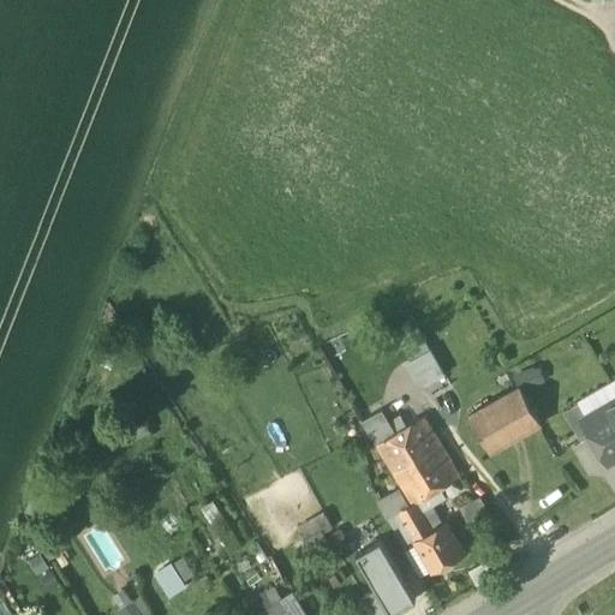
[(412,359),(429,351),(422,338),(405,346),(412,359)]
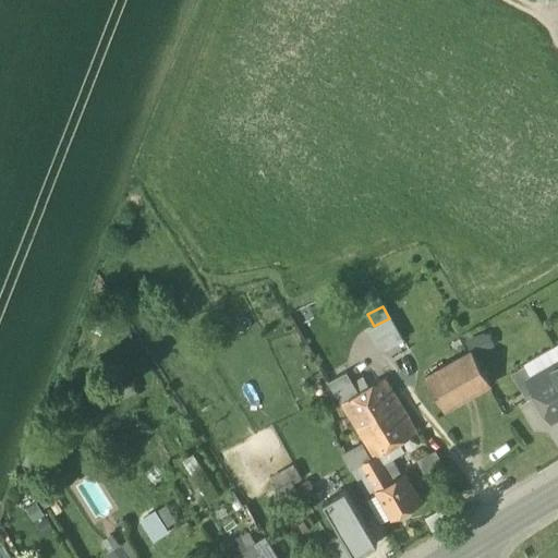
[(380,354),(403,342),(389,318),(374,326),(367,330),(380,354)]
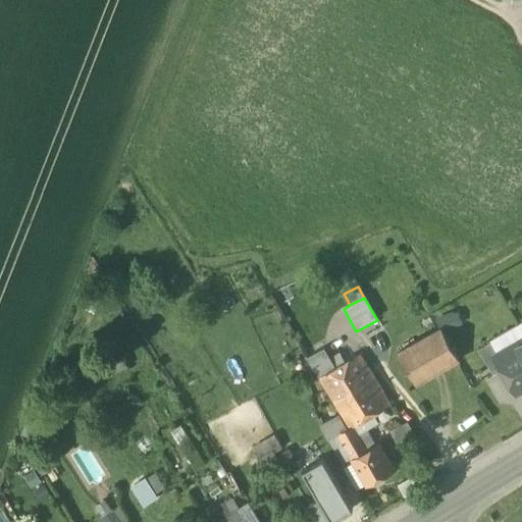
[(489,340),(490,342),(499,354),(521,340),(521,333),(516,324),(489,340)]
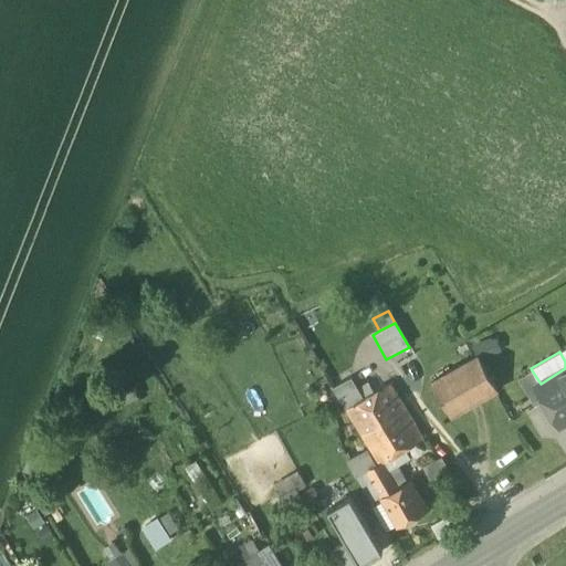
[(432,383),(450,416),(498,390),(480,357),(432,383)]
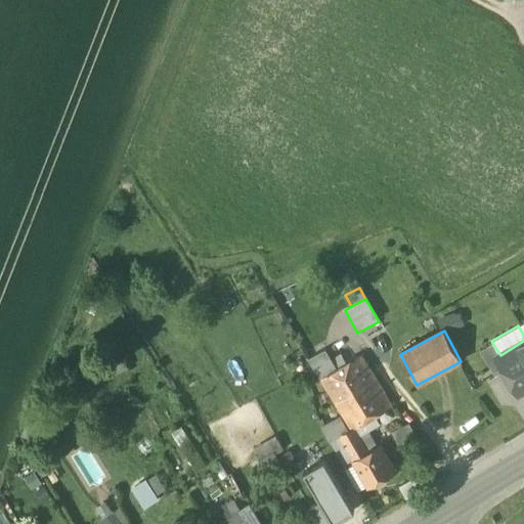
[(334,372),(321,347),(319,343),(316,337),(303,344),(320,380),(334,372)]
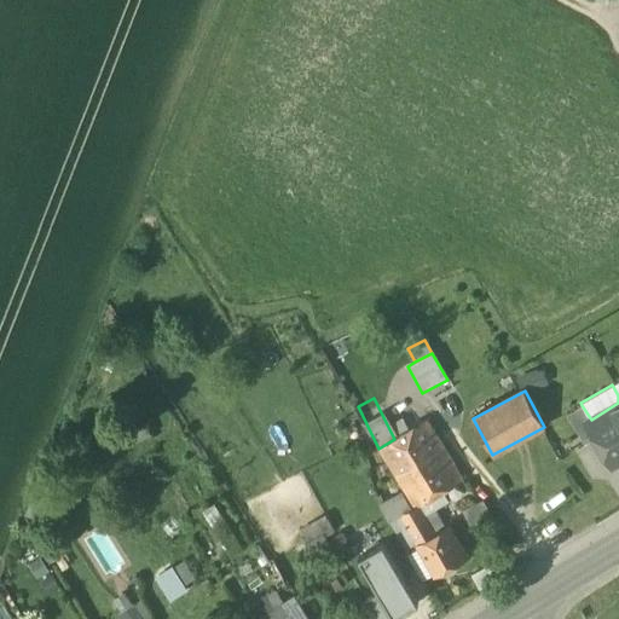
[(613,463),(618,460),(618,403),(591,420),(589,421),(597,437),(613,463)]
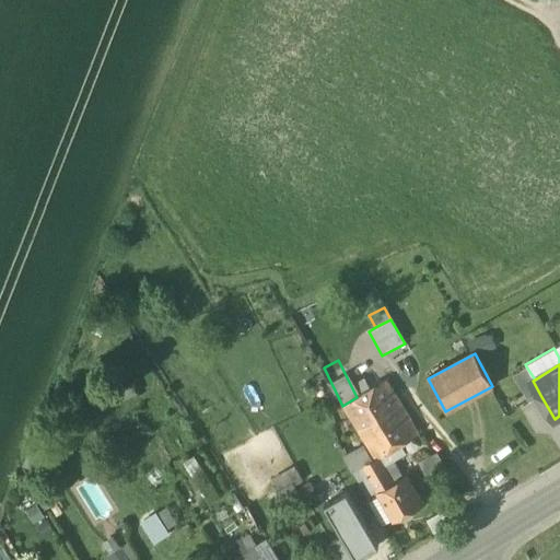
[(513,374),(528,401),(540,395),(533,381),(535,380),(526,366),(513,374)]
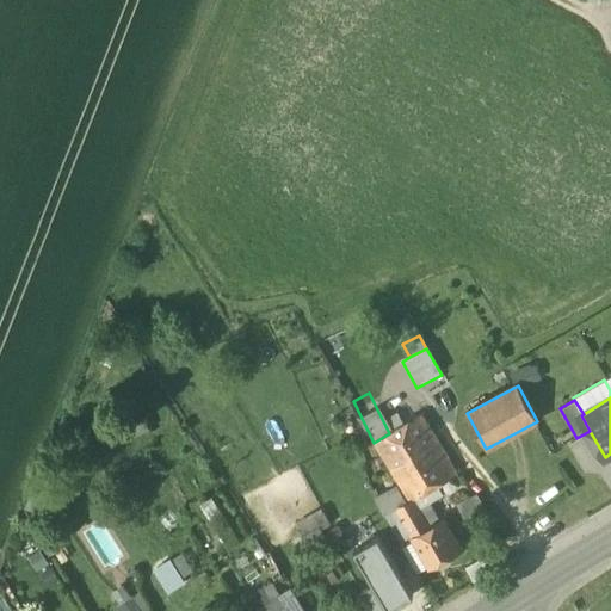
[(374,443),(390,470),(437,443),(419,414),(389,433),(374,443)]
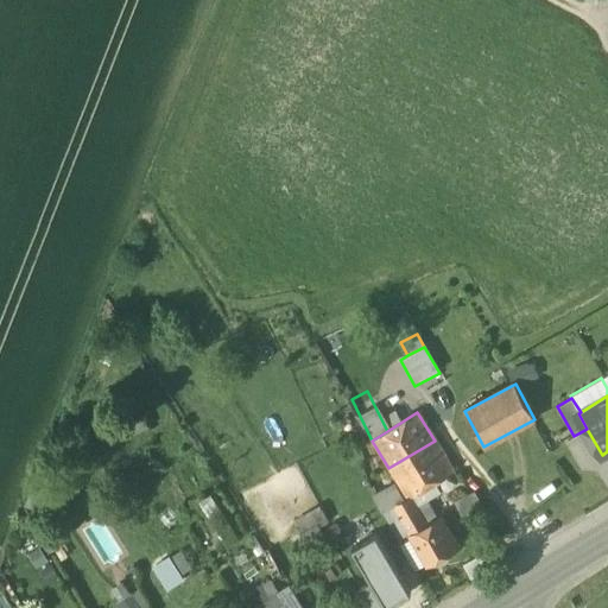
[(454,472),(435,441),(388,468),(403,489),(407,499),(409,500),(411,498),(432,485),(454,472)]
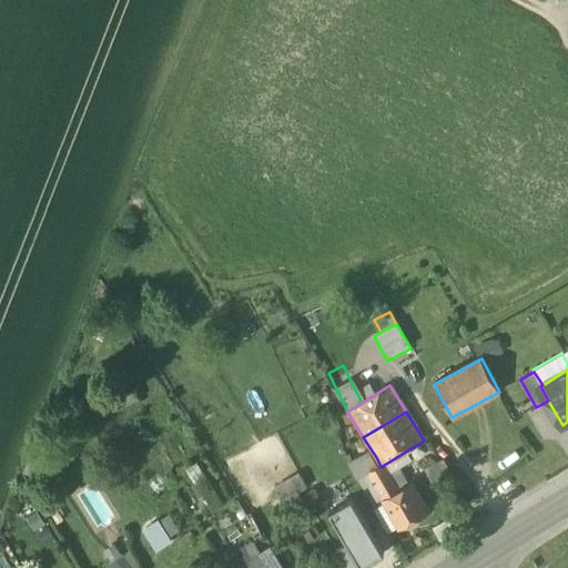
[(384,465),(388,473),(397,468),(408,460),(404,453),(384,465)]
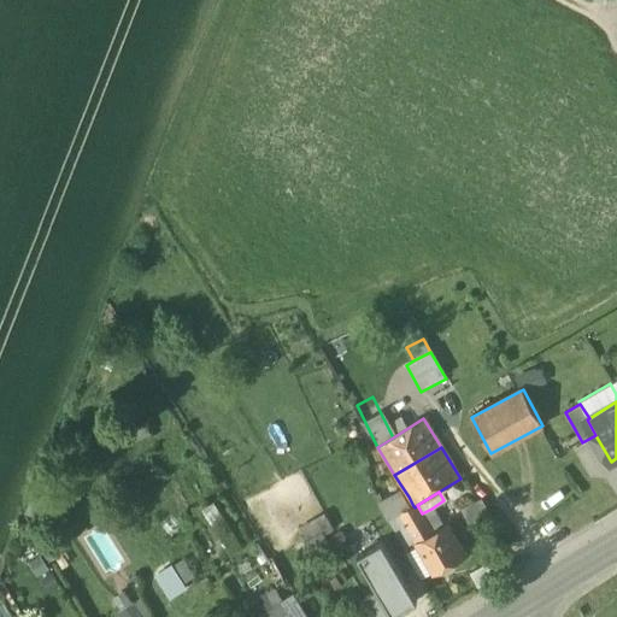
[(400,515),(399,515),(413,506),(409,497),(404,499),(403,495),(380,507),(388,522),(391,521),(400,515)]
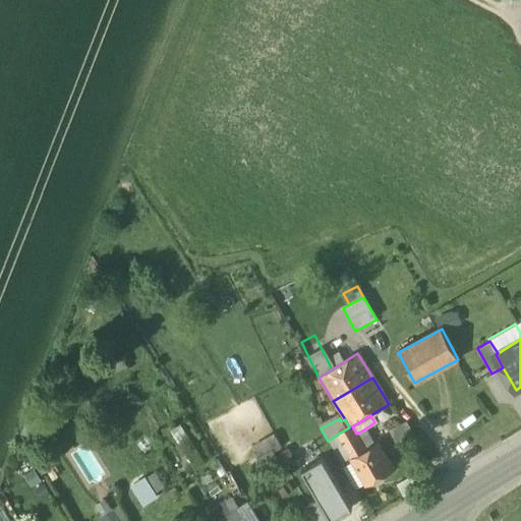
[(351,458),(351,459),(365,451),(356,433),(352,426),(350,428),(349,427),(337,435),(338,435),(351,458)]
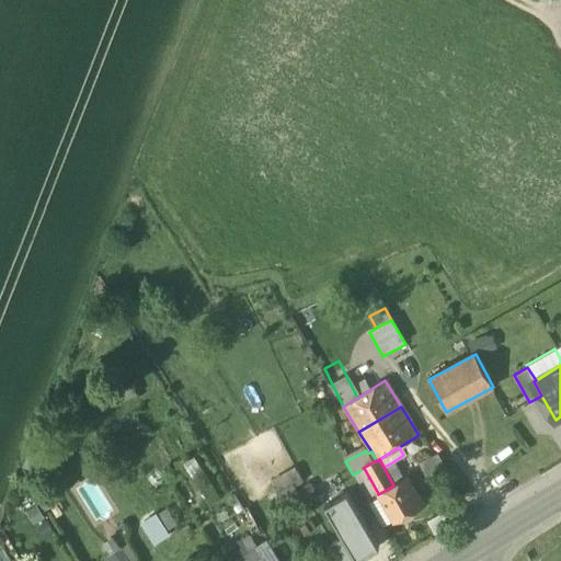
[(403,480),(392,462),(384,467),(393,485),(403,480)]
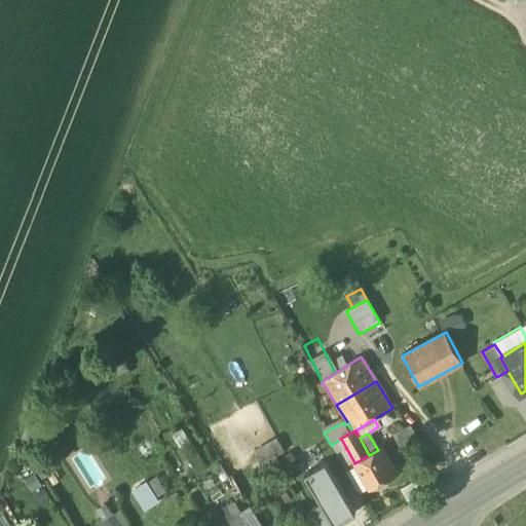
[(341,439),(333,444),(345,467),(354,462),(341,439)]
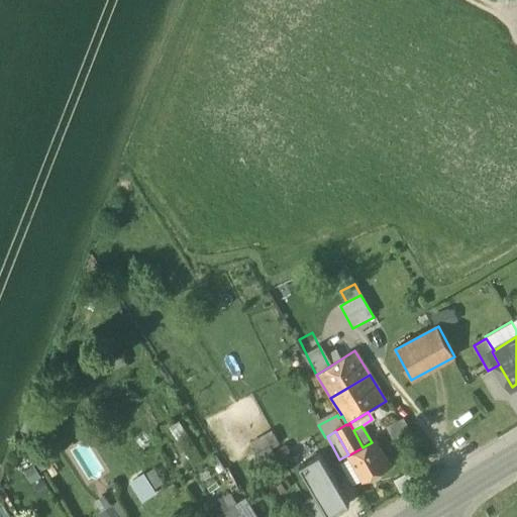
[(389,467),(374,440),(372,442),(363,447),(348,455),(363,481),(389,467)]
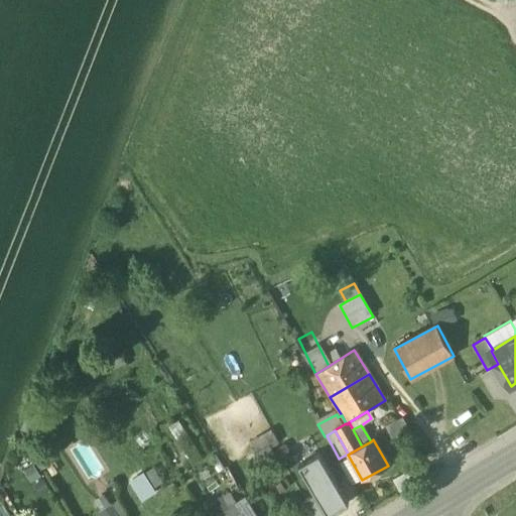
[(318,454),(297,467),(314,496),(327,515),(328,515),(349,505),(318,454)]
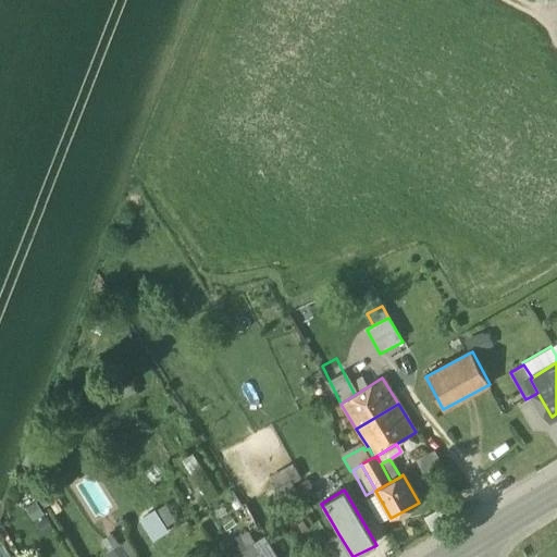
[(25,507),(34,520),(45,515),(36,500),(25,507)]
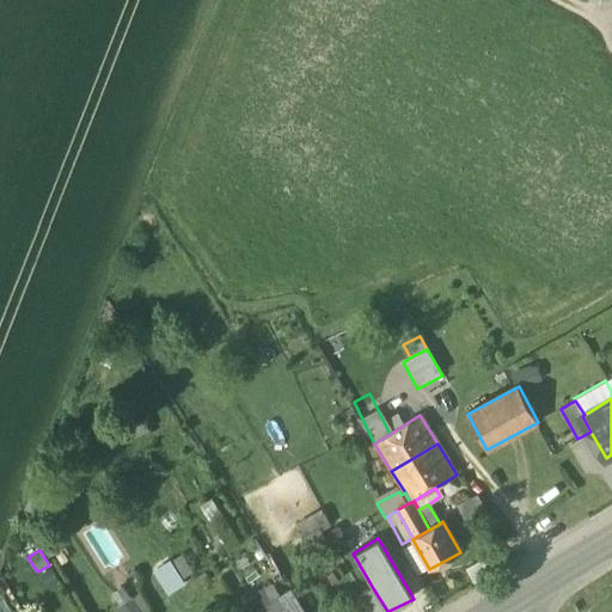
[(41,574),(47,586),(57,580),(50,568),(41,574)]
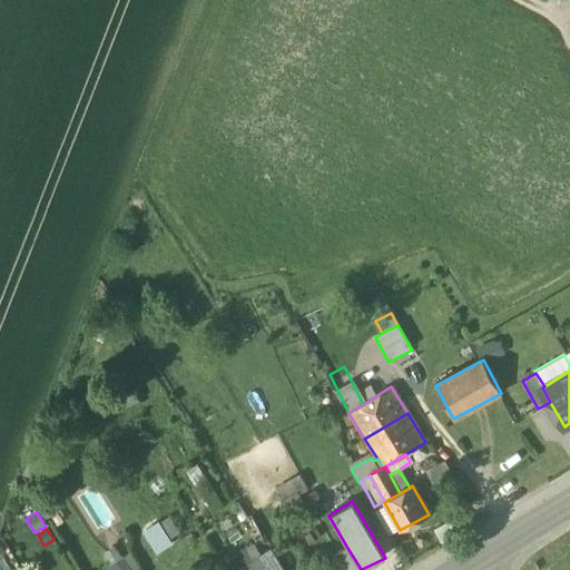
[(104,552),(111,564),(123,558),(115,546),(104,552)]
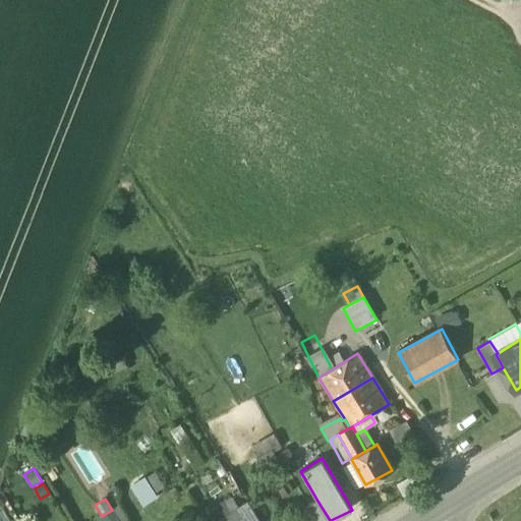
[(233,501),(211,514),(215,520),(219,520),(238,509),(233,501)]
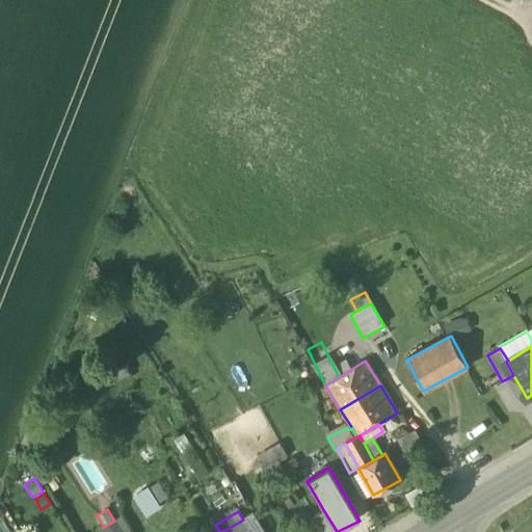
[(313,519),(321,531),(337,531),(324,511),(313,519)]
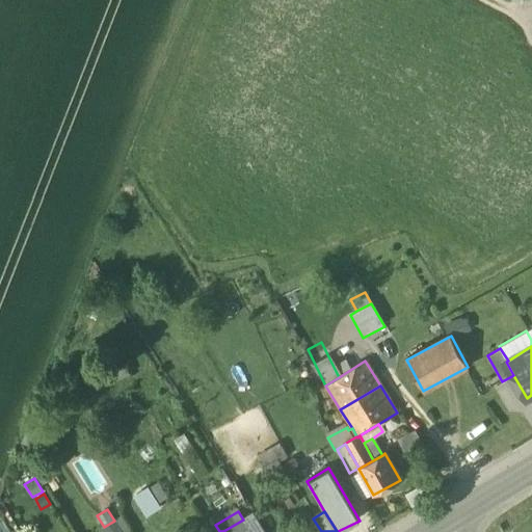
[(223,531),(246,531),(248,531),(264,531),(253,513),(243,520),(223,531)]
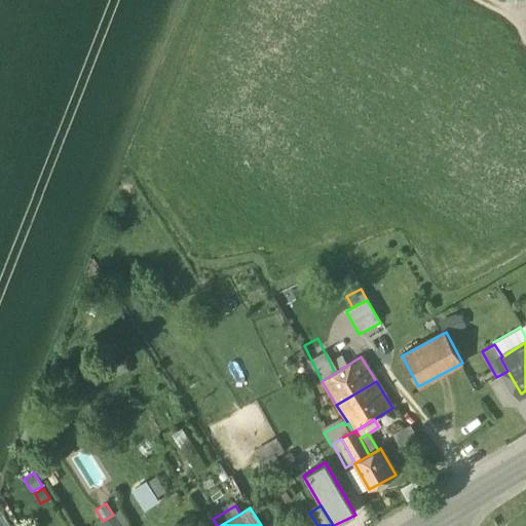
[(100,523),(102,525),(122,525),(115,513),(113,515),(103,521),(100,523)]
